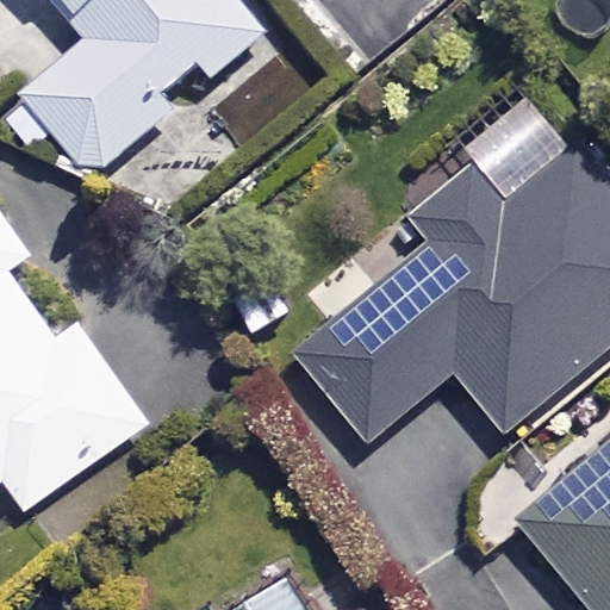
[(265,26),(241,0),(45,0),(82,41),(20,97),(93,176),(169,106),(156,93),(194,58),(211,76),(265,26)]
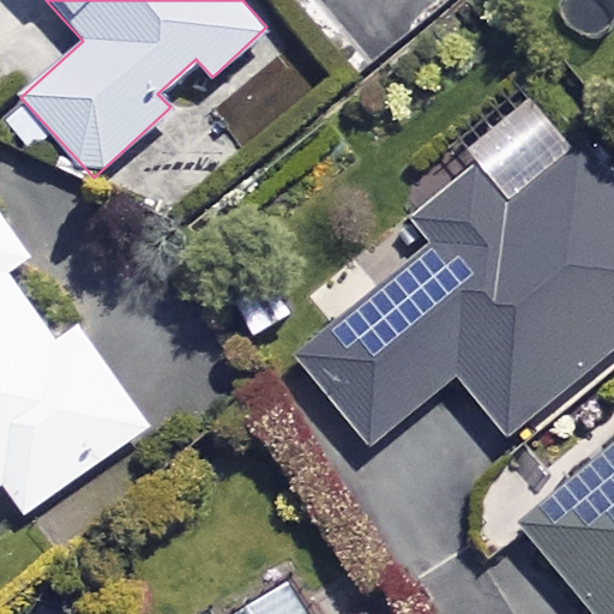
[(613,344),(613,182),(583,145),(507,208),(475,168),(413,220),(433,246),(296,359),(367,445),(455,373),(505,434),(613,344)]
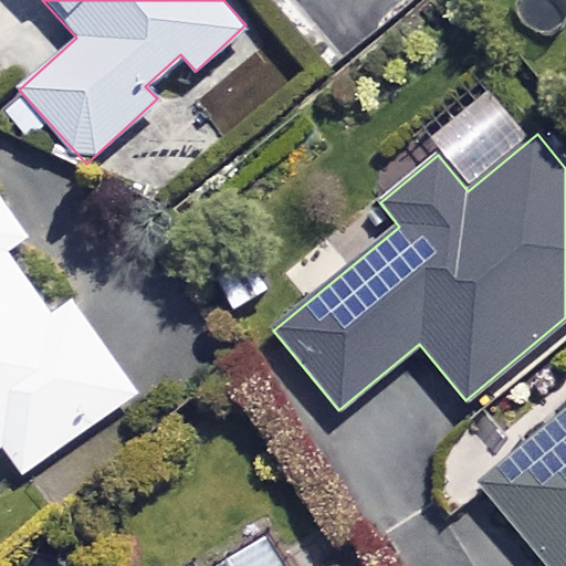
[(0,196),(0,444),(1,444),(22,473),(137,391),(70,296),(48,311),(3,249),(25,232),(0,196)]
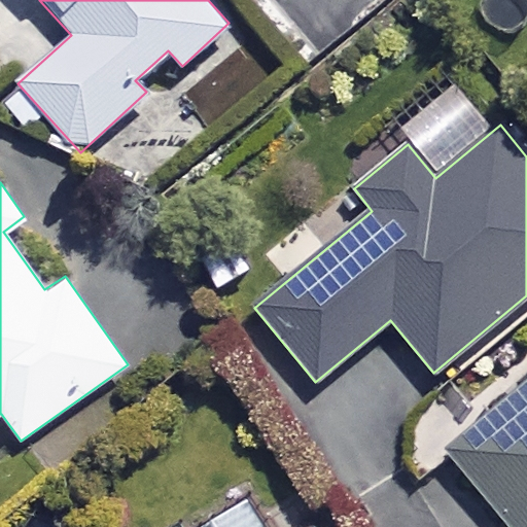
[(526,526),(526,384),(448,450),(511,526),(526,526)]
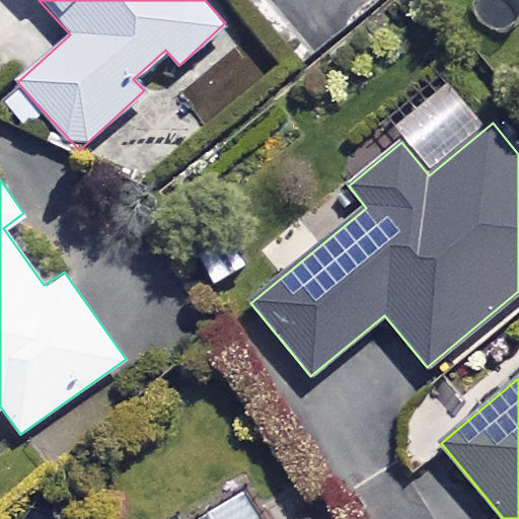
[(263,518),(239,480),(176,518),(263,518)]
